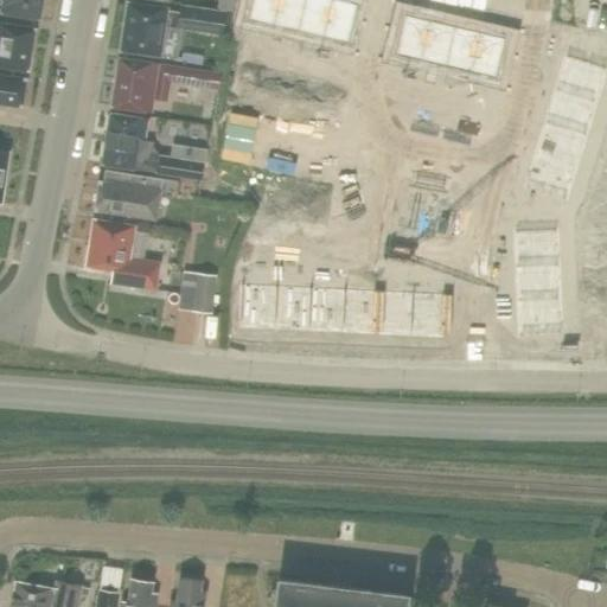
[(39,19),(42,0),(0,0),(0,5),(1,5),(0,12),(39,19)]
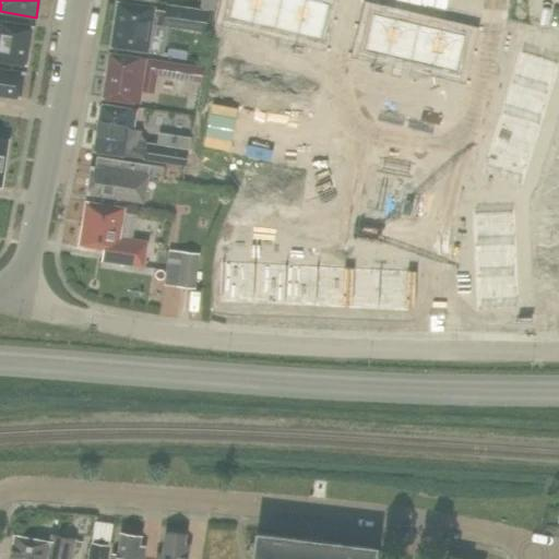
[(201,0),(201,8),(213,10),(214,0),(201,0)]
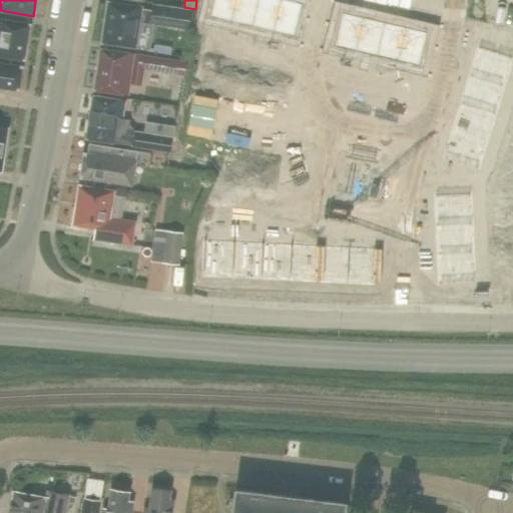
[(211,0),(208,15),(230,21),(235,0),(211,0)]
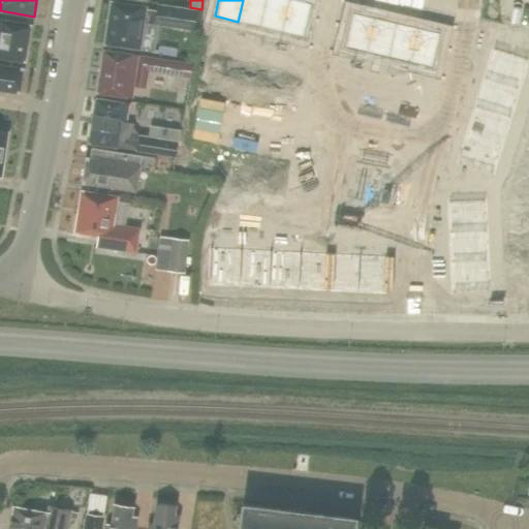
[(243,0),(238,22),(259,26),(266,0),(243,0)]
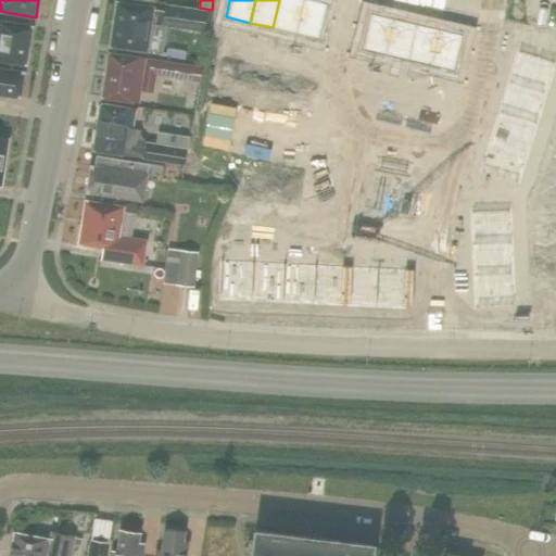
[(279,0),(273,27),(295,33),(303,0),(279,0)]
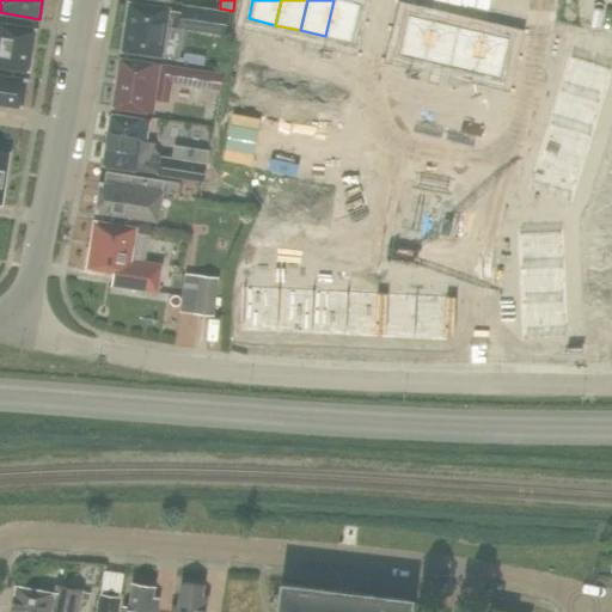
[(350,0),(334,0),(325,36),(353,43),(362,2),(350,0)]
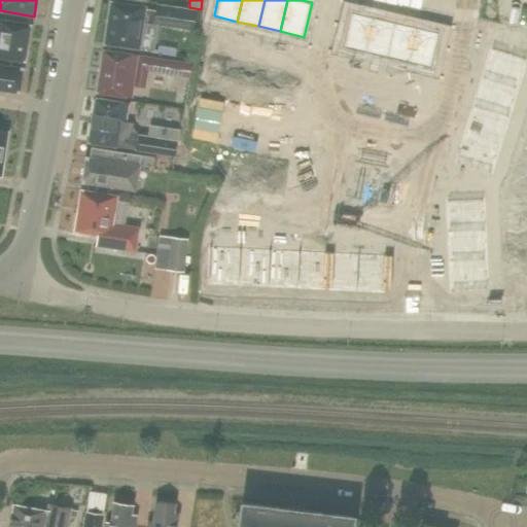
[(153,50),(156,25),(190,30),(194,9),(159,4),(157,9),(145,7),(145,6),(110,1),(104,43),(153,50)]
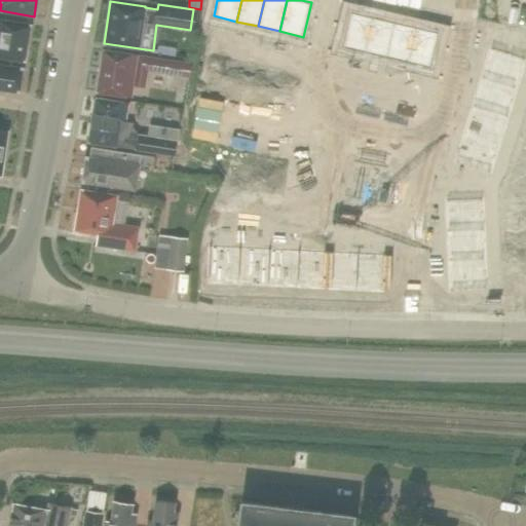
[(349,11),(341,46),(365,51),(373,16),(349,11)]
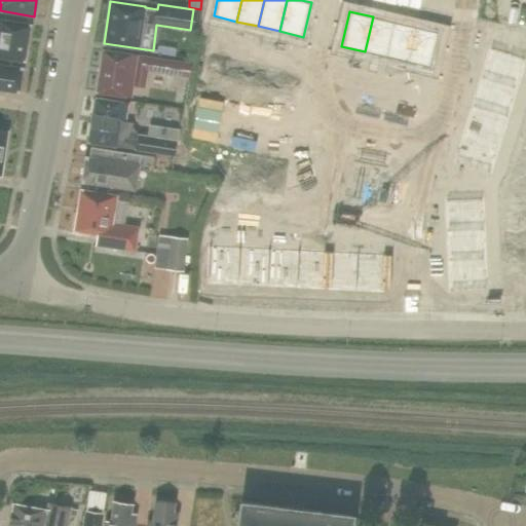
[(373,16),(365,51),(386,57),(395,22),(373,16)]
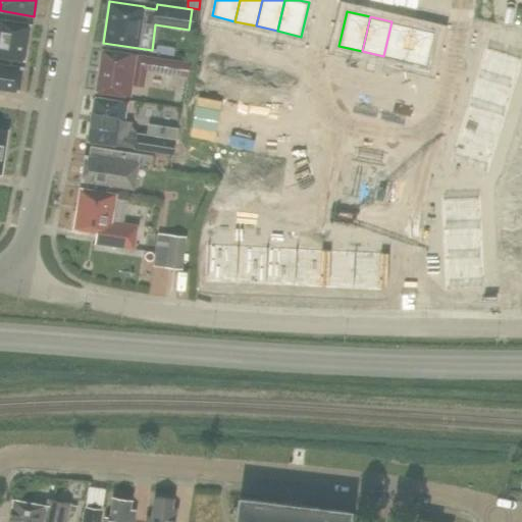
[(31,23),(0,18),(0,56),(24,60),(31,23)]
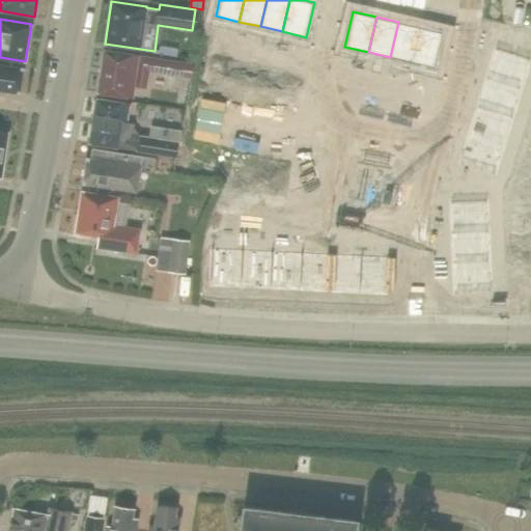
[(398,22),(390,57),(412,62),(420,27),(398,22)]
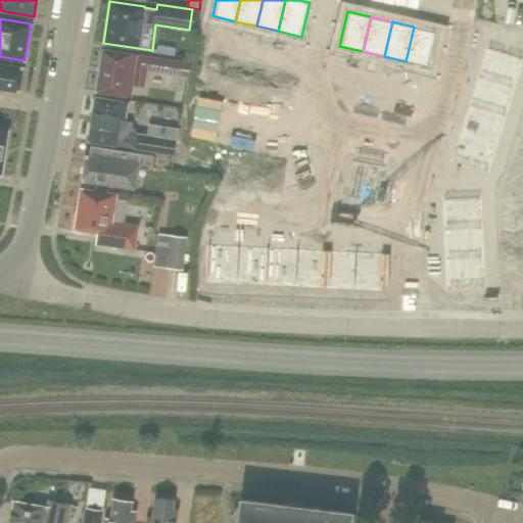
[(209,27),(207,39),(216,41),(219,29),(209,27)]
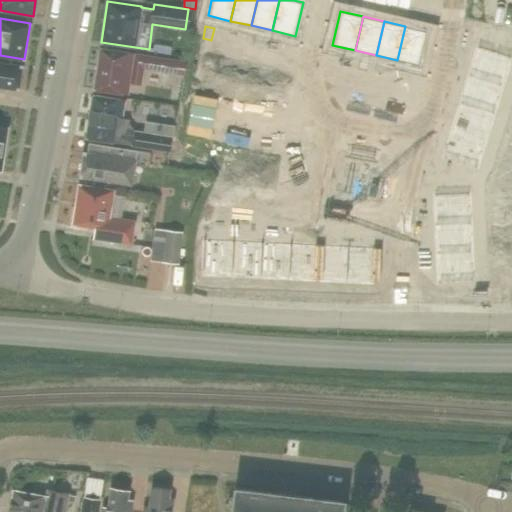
[(405,26),(397,60),(419,65),(427,31),(405,26)]
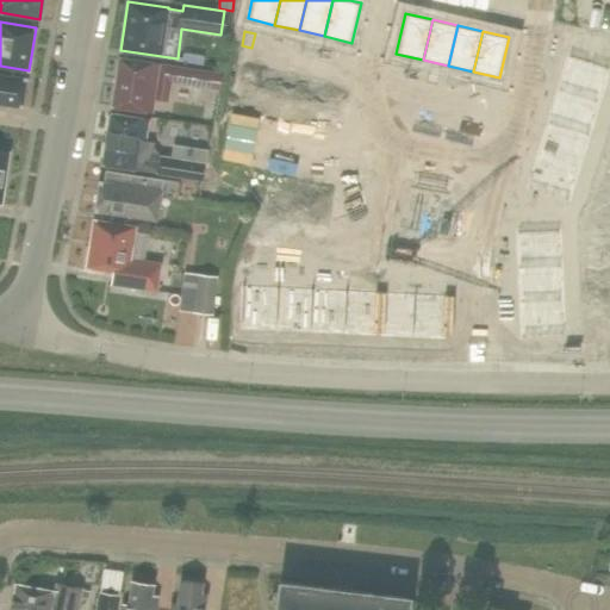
[(286,41),(282,55),(293,57),(297,43),(286,41)]
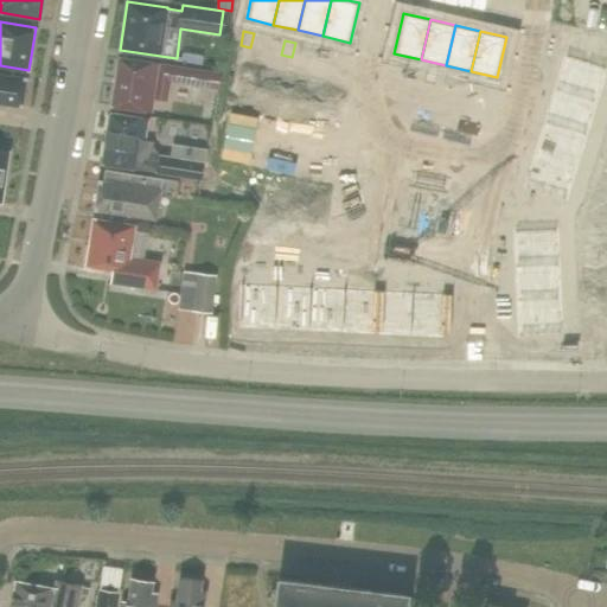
[(295,43),(292,57),(302,59),(305,45),(295,43)]
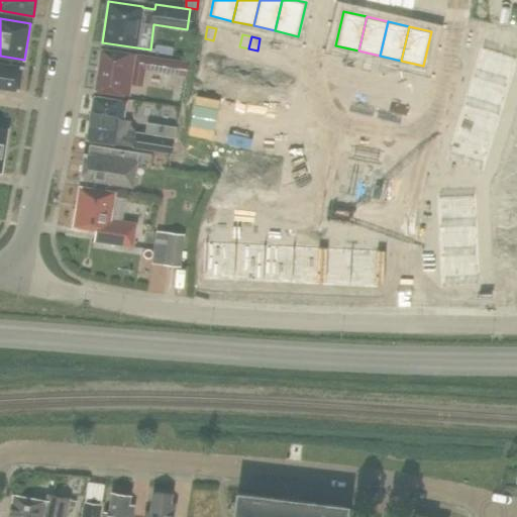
[(448,36),(446,44),(457,48),(460,39),(448,36)]
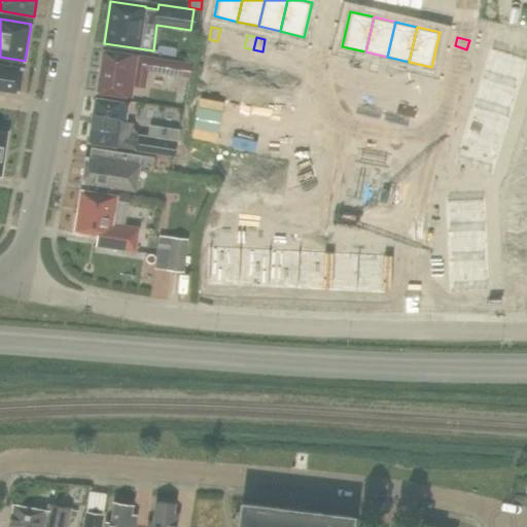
[(211,65),(215,48),(203,45),(199,62),(211,65)]
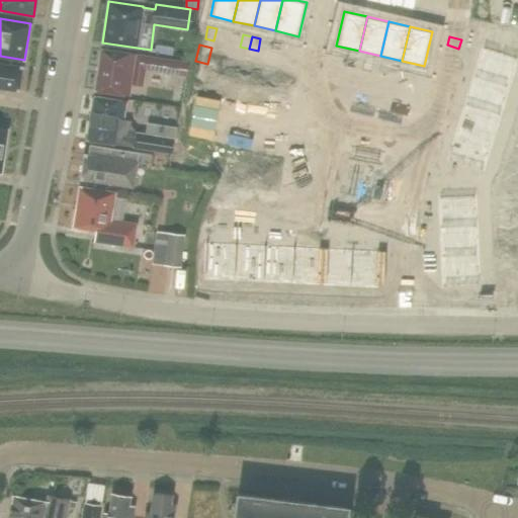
[(287,46),(284,57),(292,59),(295,48),(287,46)]
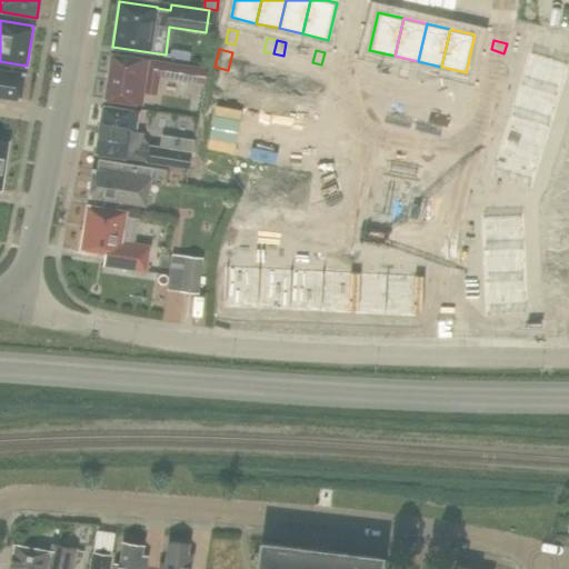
[(568,62),(530,51),(520,82),(558,93),(561,81),(563,82),(568,63),(568,62)]
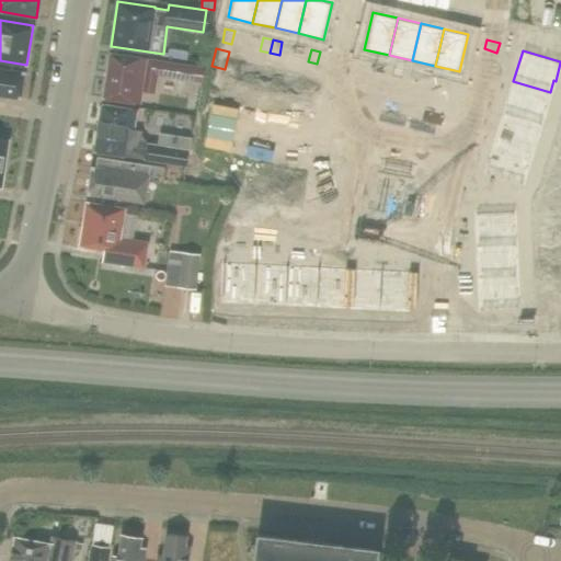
[(146,58),(110,53),(103,98),(140,103),(142,87),(153,89),(156,73),(183,77),(184,64),(146,57),(146,58)]
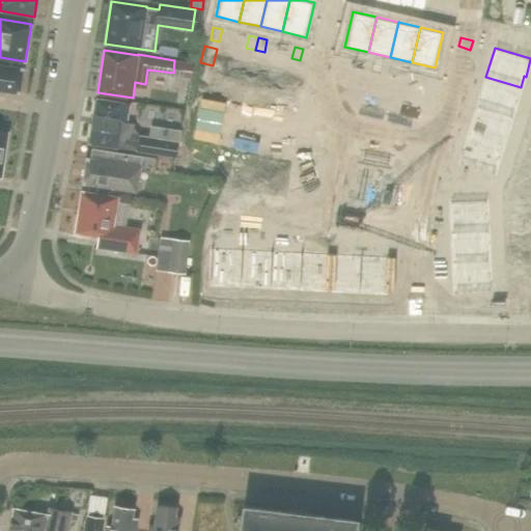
[(342,57),(339,70),(348,72),(351,59),(342,57)]
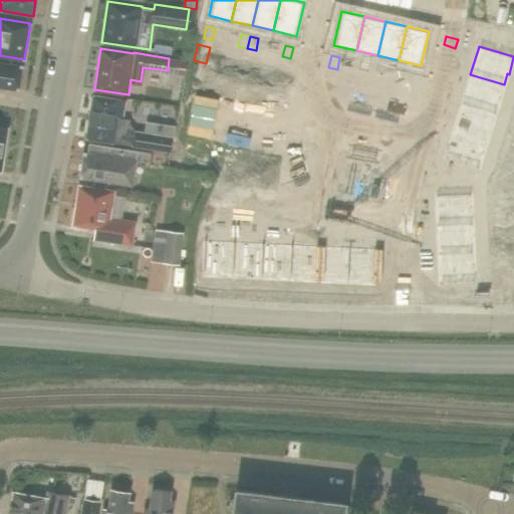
[(22,66),(0,62),(0,86),(18,89),(22,66)]
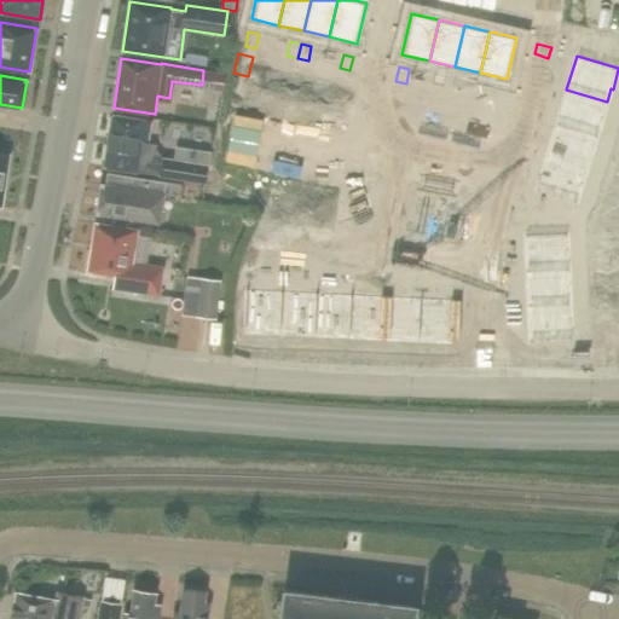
[(441,77),(438,91),(449,93),(451,80),(441,77)]
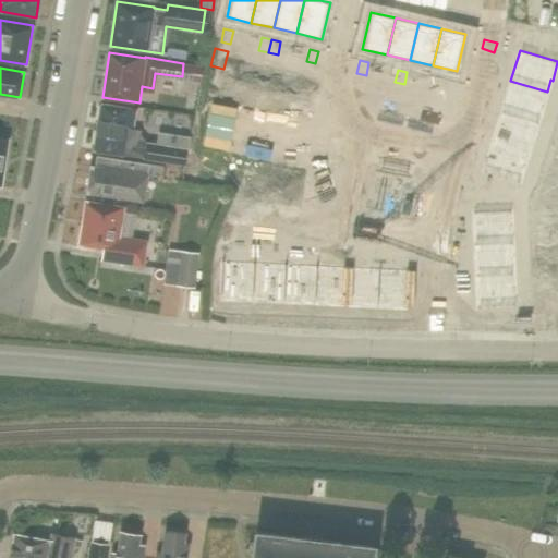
[(407,72),(404,84),(413,86),(416,74),(407,72)]
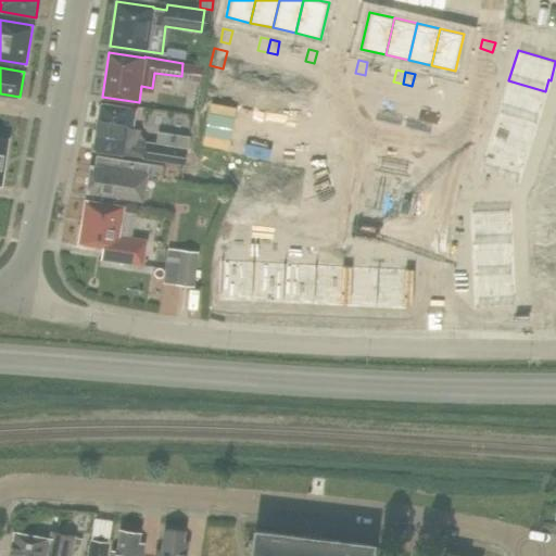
[(443,80),(440,92),(450,96),(453,83),(443,80)]
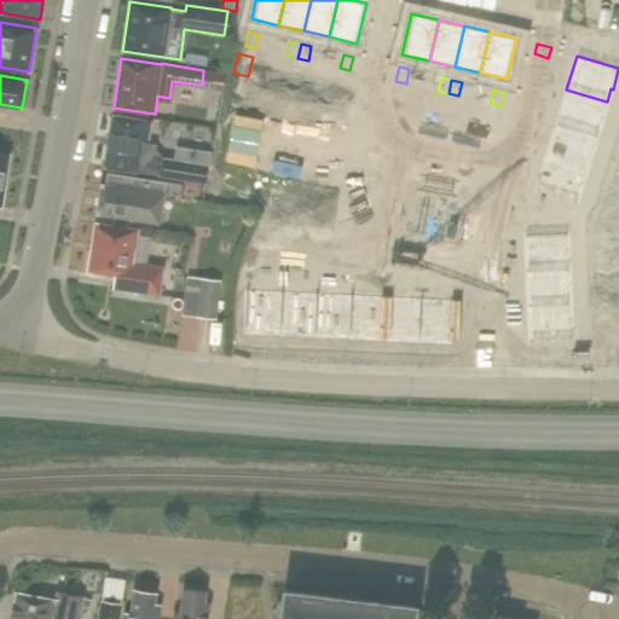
[(566,90),(555,123),(599,137),(605,117),(602,116),(607,102),(566,90)]
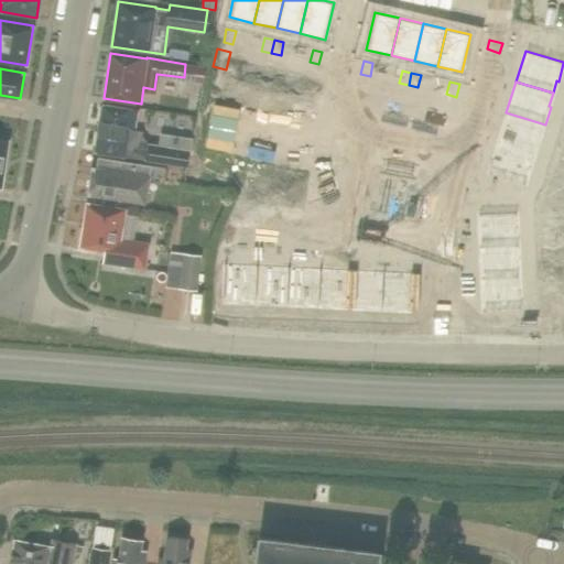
[(473,91),(470,101),(483,105),(486,96),(473,91)]
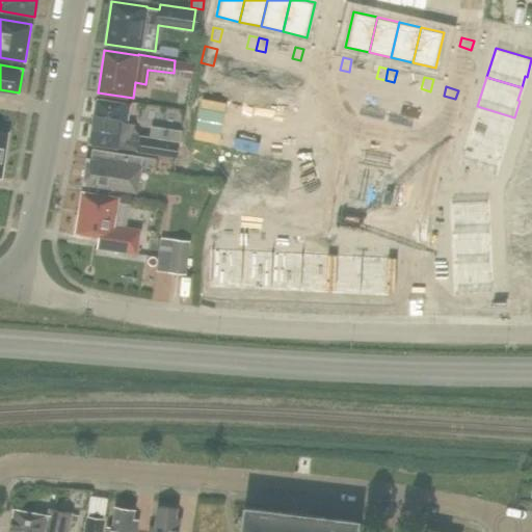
[(444,96),(441,104),(453,108),(455,99),(444,96)]
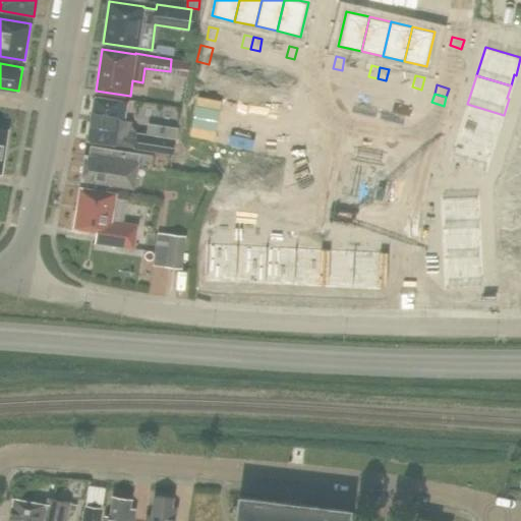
[(419,112),(422,98),(411,95),(408,109),(419,112)]
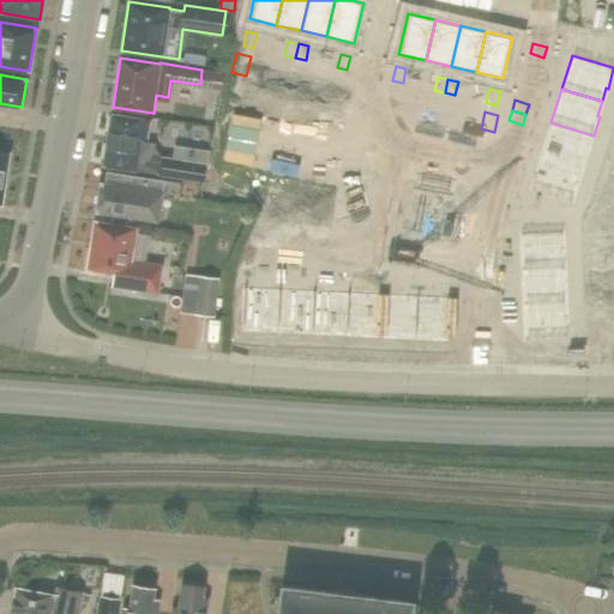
[(204,181),(206,163),(161,156),(155,149),(156,143),(146,142),(149,120),(112,114),(103,164),(204,181)]
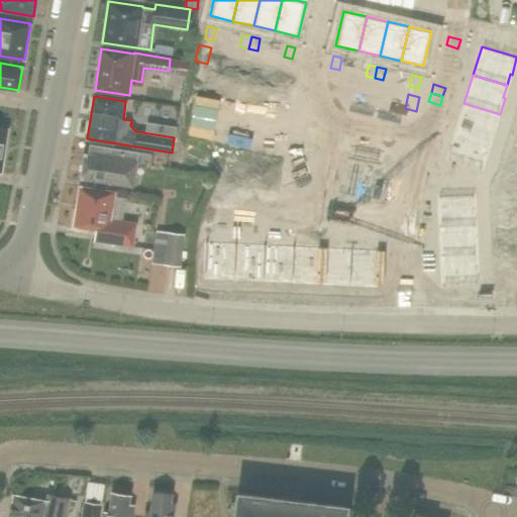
[(463,103),(455,131),(490,141),(493,129),(495,130),(500,114),(463,103)]
